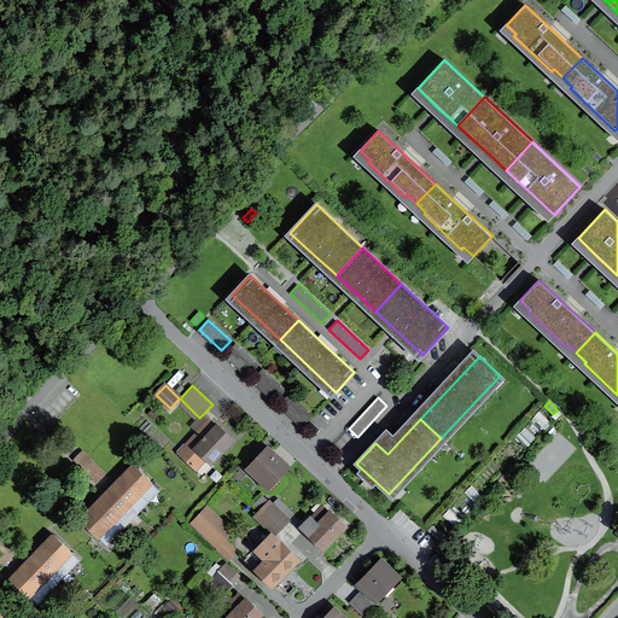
[(227,445),(232,439),(210,420),(179,454),(194,468),(205,458),(209,462),(226,444),(227,445)]
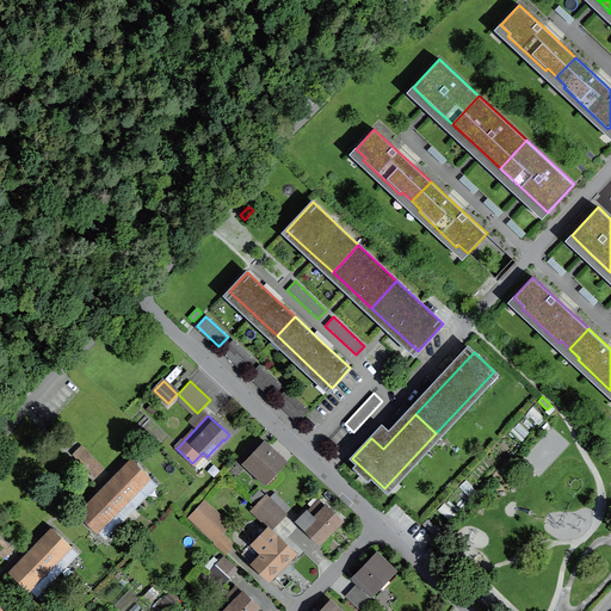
[(265,482),(284,462),(265,444),(246,463),(265,482)]
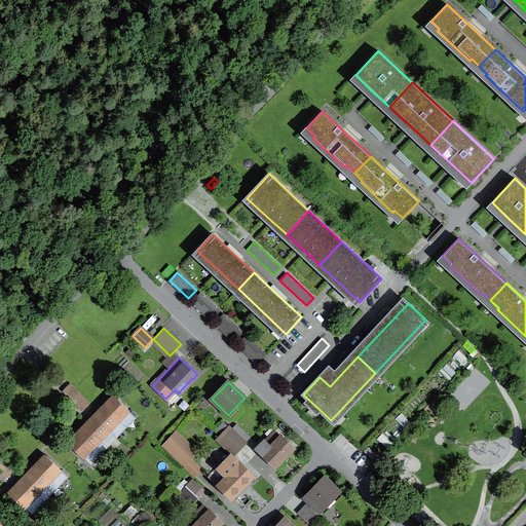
[(82,409),(88,404),(70,384),(64,390),(82,409)]
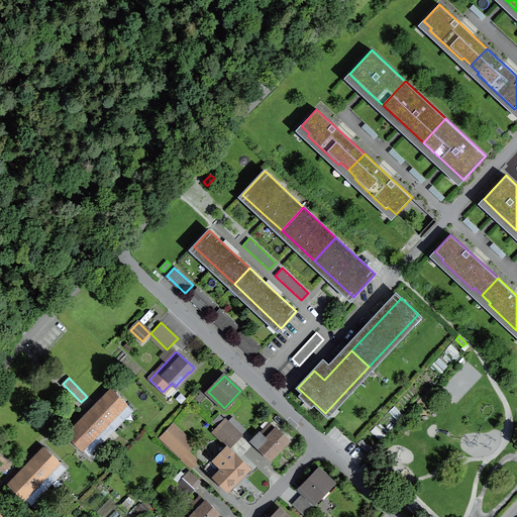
[(109,387),(100,396),(124,419),(132,411),(126,405),(127,404),(109,387)]
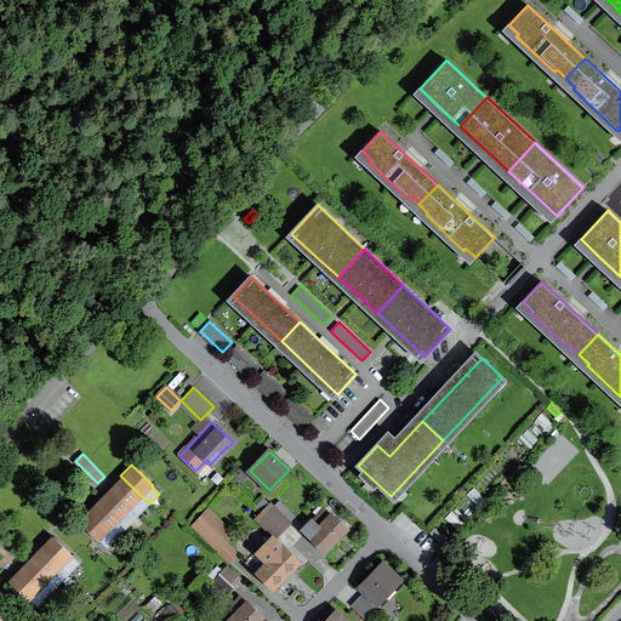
[(120,476),(109,486),(138,514),(149,503),(120,476)]
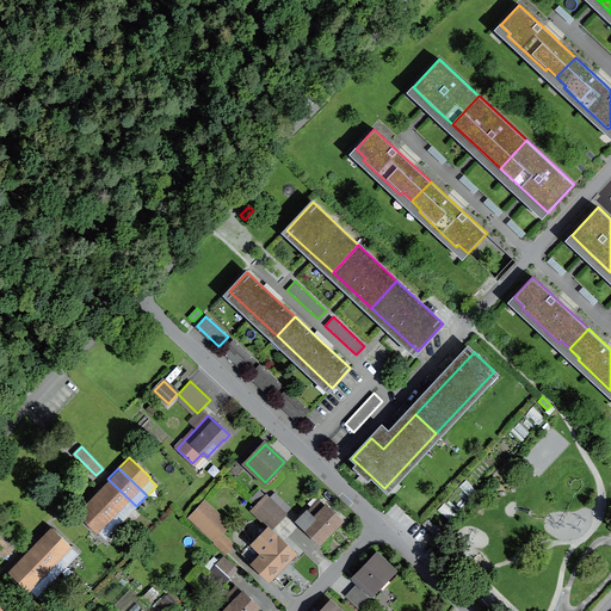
[(107,479),(97,489),(125,517),(136,506),(107,479)]
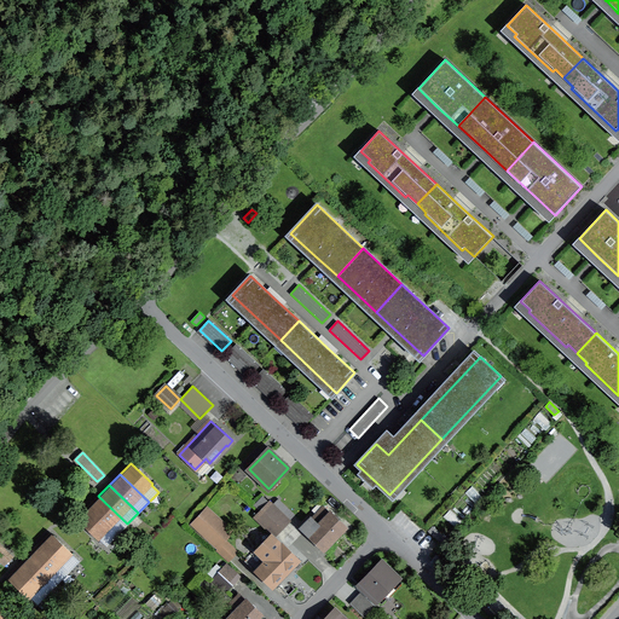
[(98,496),(87,507),(116,534),(127,524),(98,496)]
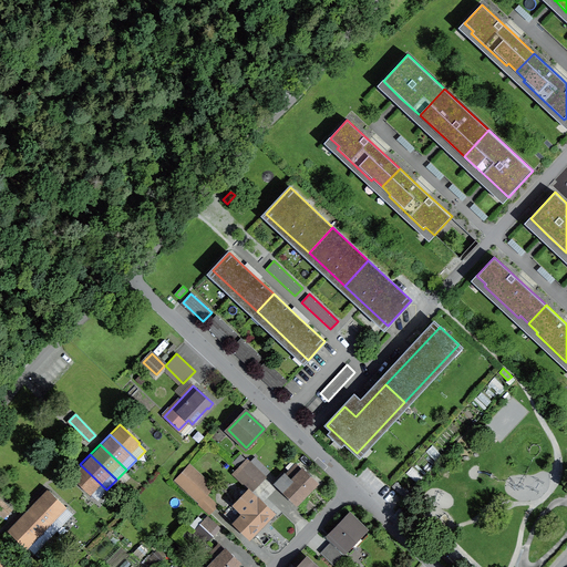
[(234,463),(239,468),(239,467),(246,461),(240,455),(234,463)]
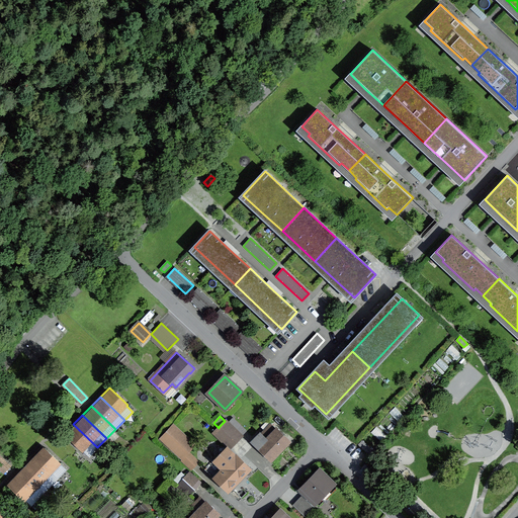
[(225,421),(219,427),(236,443),(242,436),(226,420),(225,421)]
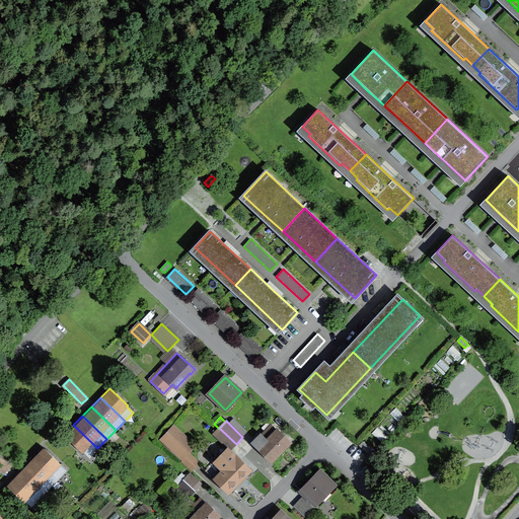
[(73,425),(64,434),(82,452),(83,451),(89,457),(97,448),(73,425)]
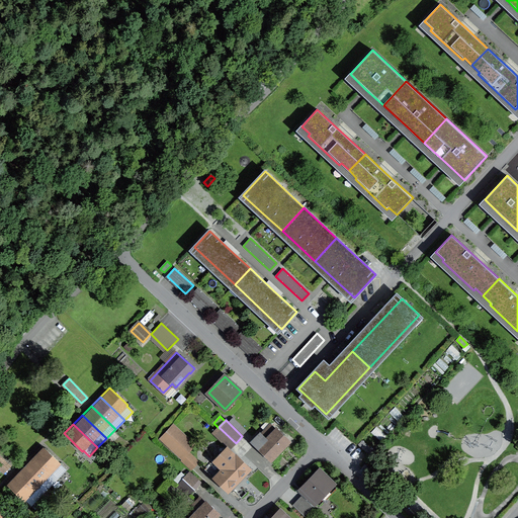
[(252,442),(270,459),(283,444),(285,445),(289,441),(271,424),(261,434),(261,433),(252,442)]
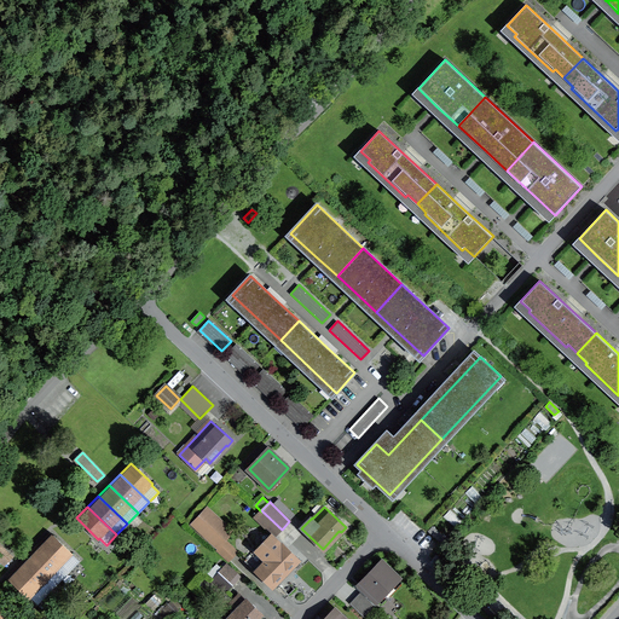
[(229,531),(207,510),(195,524),(219,547),(217,550),(227,561),(238,550),(224,537),(229,531)]
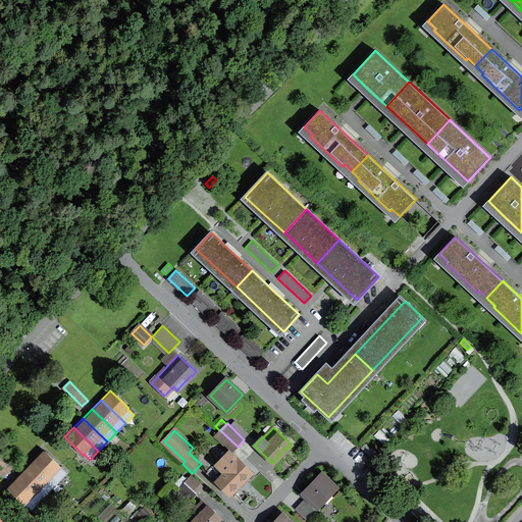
[(220,431),(215,435),(231,452),(238,447),(220,430),(220,431)]
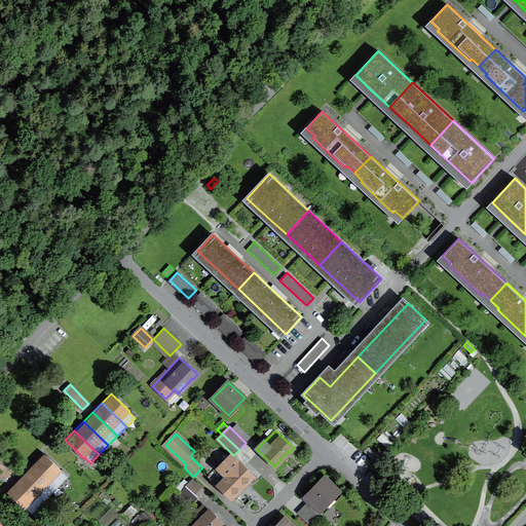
[(368,447),(364,451),(372,458),(375,454),(368,447)]
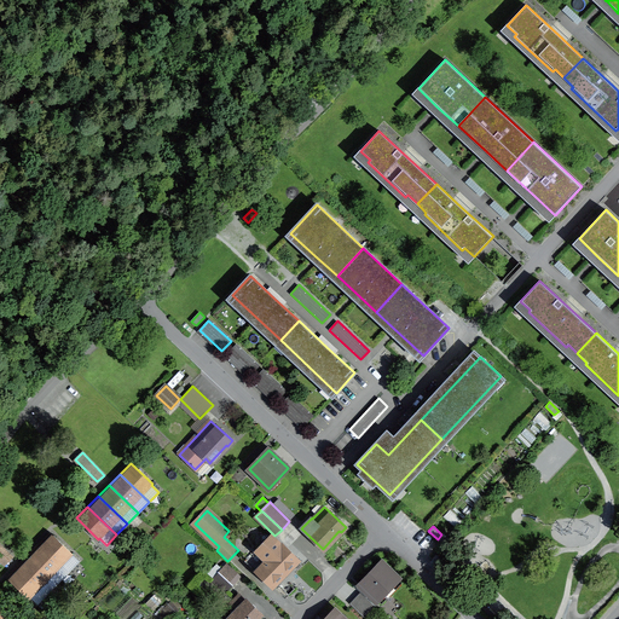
[(50,532),(39,544),(68,572),(77,561),(70,555),(71,554),(50,532)]
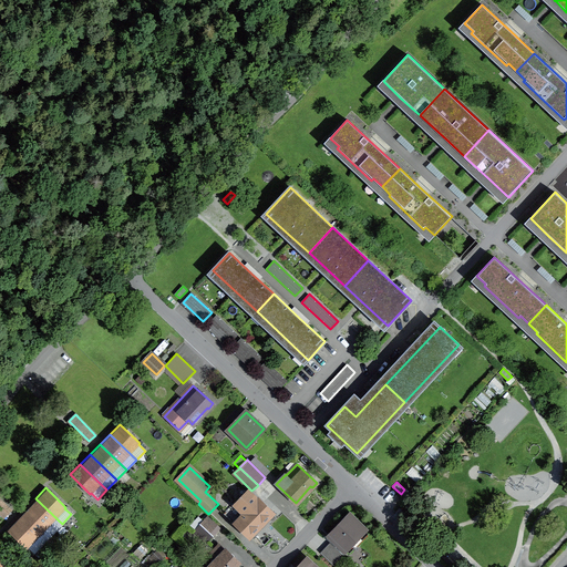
[(266,519),(271,514),(249,493),(237,505),(246,513),(237,522),(250,534),(265,518),(266,519)]
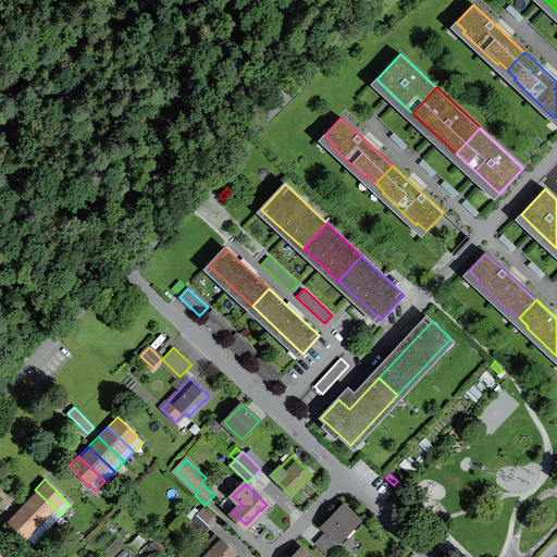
[(35,490),(26,499),(52,524),(61,515),(35,490)]
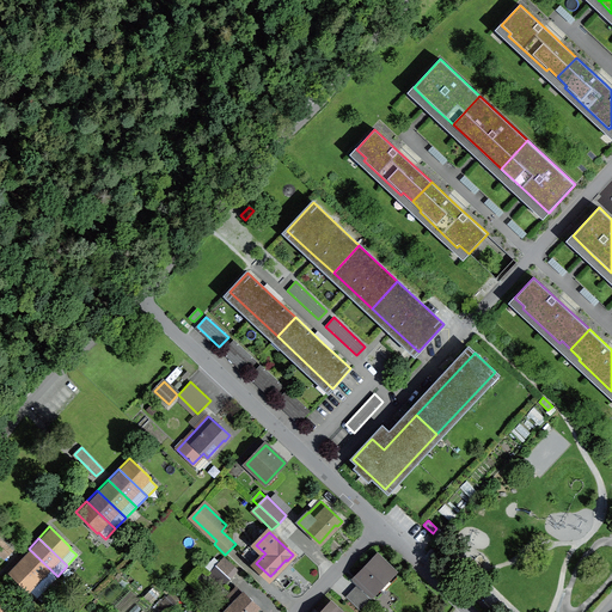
[(0,552),(5,558),(12,551),(0,539),(0,552)]
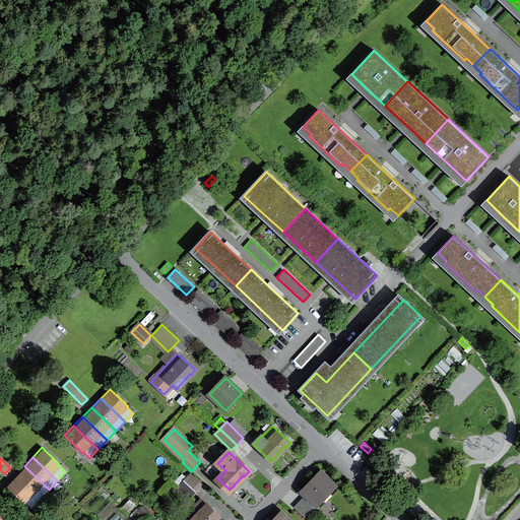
[(24,466),(15,475),(40,499),(49,490),(24,466)]
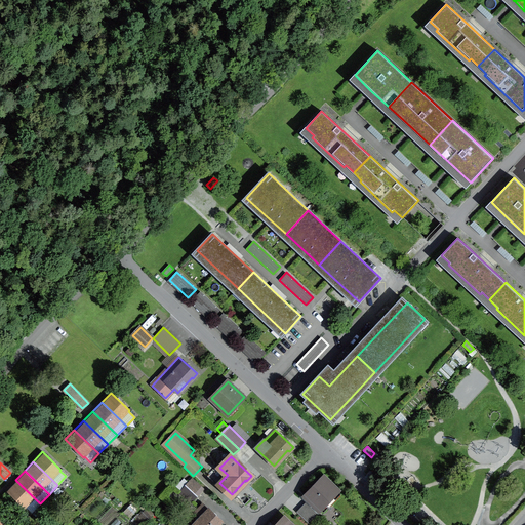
[(370,471),(365,477),(369,480),(373,474),(370,471)]
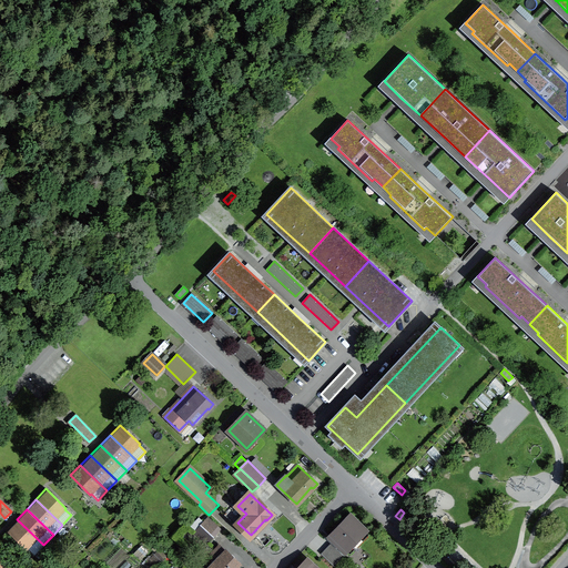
[(209,517),(202,524),(214,535),(221,529),(209,517)]
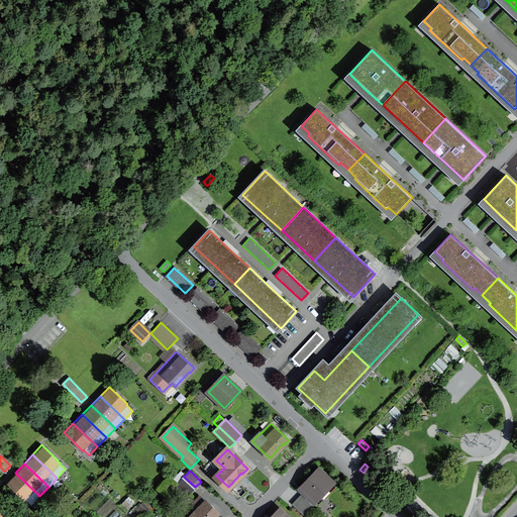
[(314,500),(331,483),(319,471),(302,489),(304,491),(302,494),(305,497),(307,494),(314,500)]
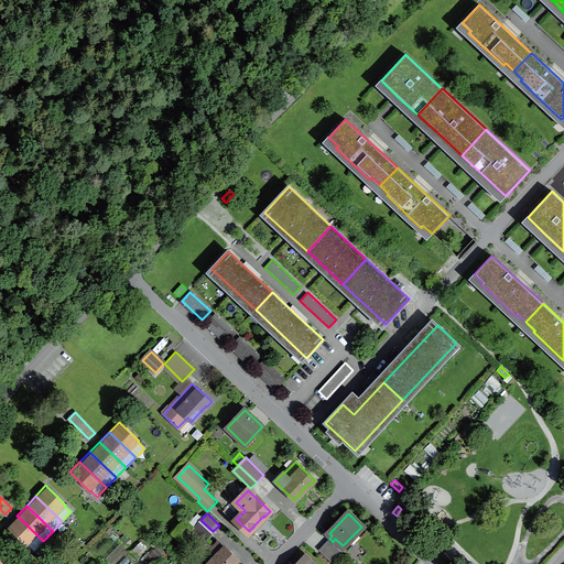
[(17,516),(7,525),(26,545),(28,544),(34,550),(43,541),(17,516)]
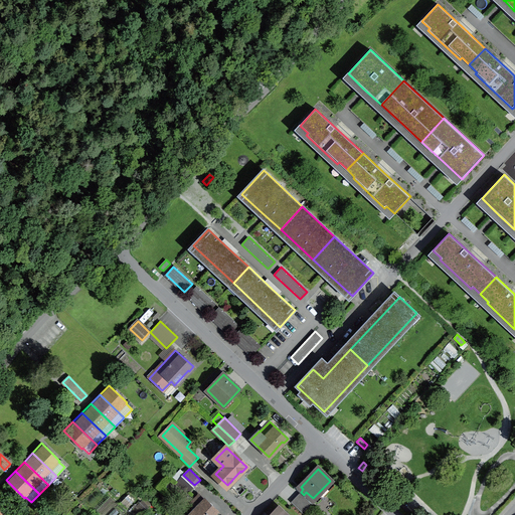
[(211,514),(213,514),(217,511),(205,499),(204,500),(199,494),(193,500),(202,508),(197,513),(192,508),(185,514),(211,514),(212,514),(211,514)]
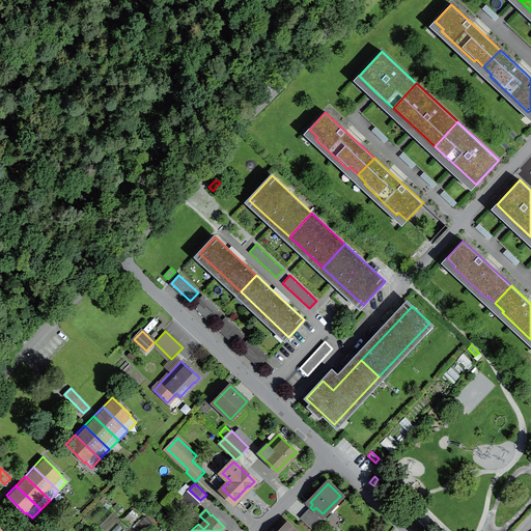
[(309,509),(302,518),(313,528),(320,520),(309,509)]
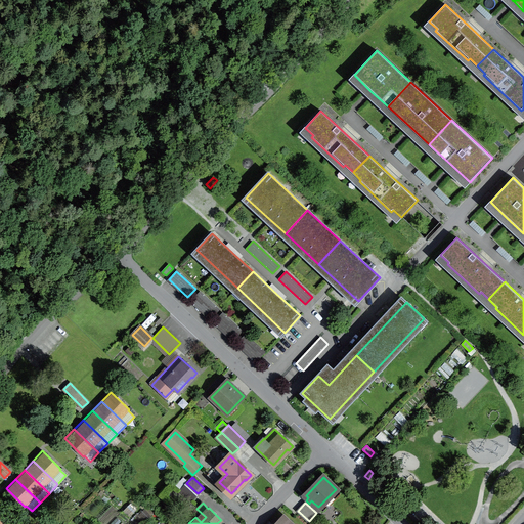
[(144,510),(133,521),(136,523),(141,523),(149,516),(144,510)]
